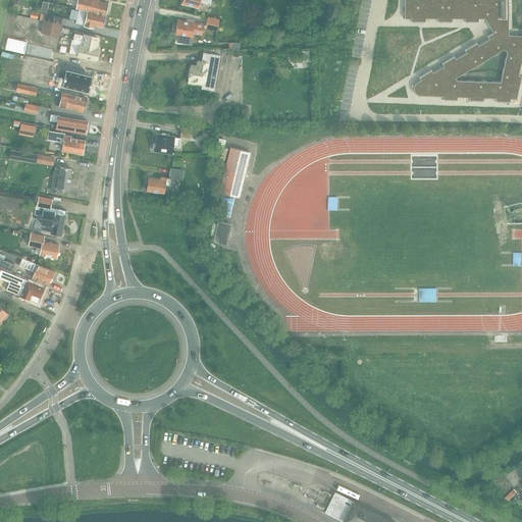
[(76,0),(75,8),(80,9),(87,10),(105,14),(107,3),(98,1),(98,0),(76,0)]
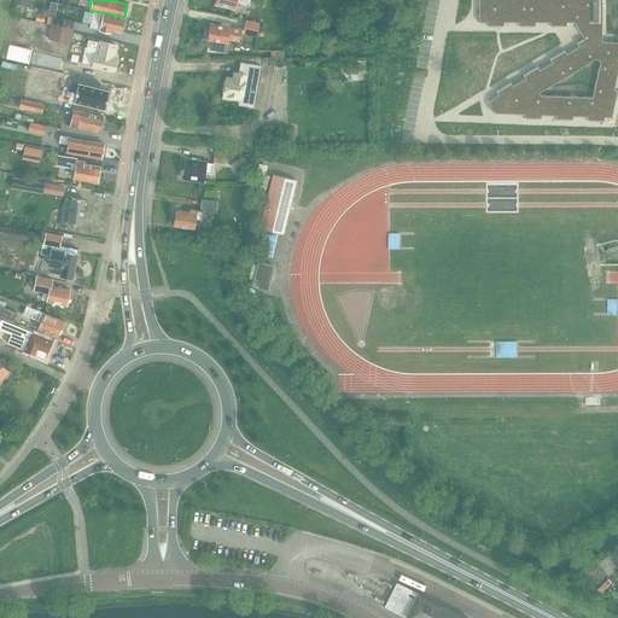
[(617,0),(477,0),(478,3),(478,7),(478,22),(487,22),(487,25),(503,25),(503,22),(518,22),(518,25),(535,25),(535,22),(549,22),(549,25),(566,25),(566,22),(573,22),(583,39),(576,42),(578,46),(566,53),(564,50),(549,59),(552,62),(538,69),(537,66),(523,75),(524,79),(512,86),(509,82),(495,92),(497,94),(494,97),(491,98),(490,100),(489,101),(489,103),(489,104),(489,105),(489,106),(489,108),(490,108),(490,109),(491,110),(491,111),(493,111),(494,112),(495,112),(496,112),(500,114),(524,114),(524,117),(541,118),(541,115),(555,115),(555,118),(572,120),(572,116),(587,116),(587,120),(604,121),(604,117),(611,117),(614,103),(616,99),(617,89),(613,89),(614,82),(617,75),(617,0)]
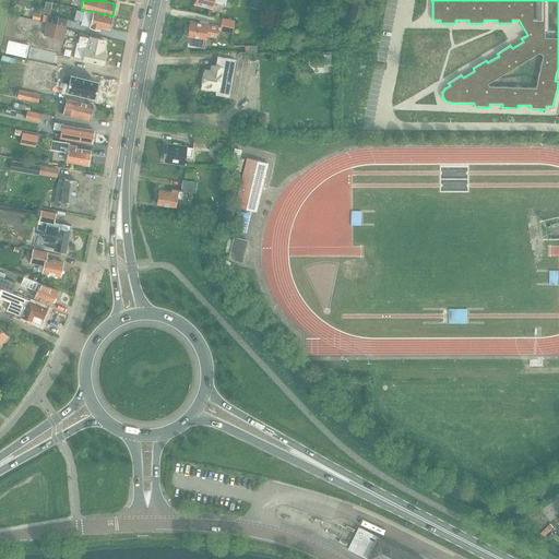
[(83,22),(82,26),(99,31),(100,26),(109,28),(113,15),(93,11),(91,23),(83,22)]
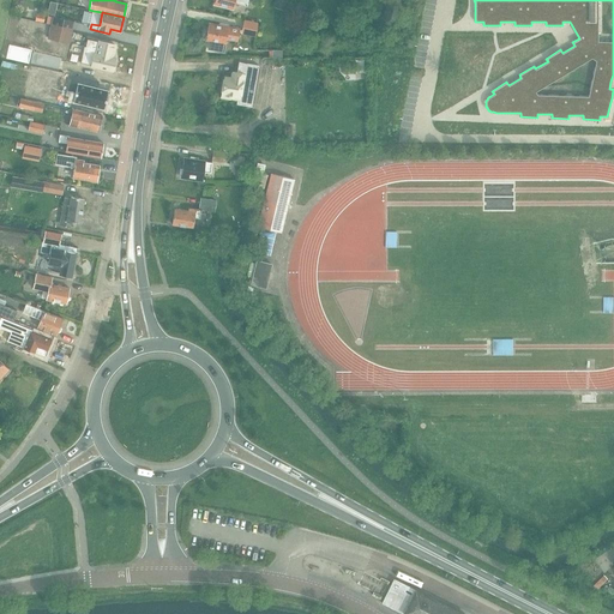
[(47,38),(70,43),(74,22),(52,16),(47,38)]
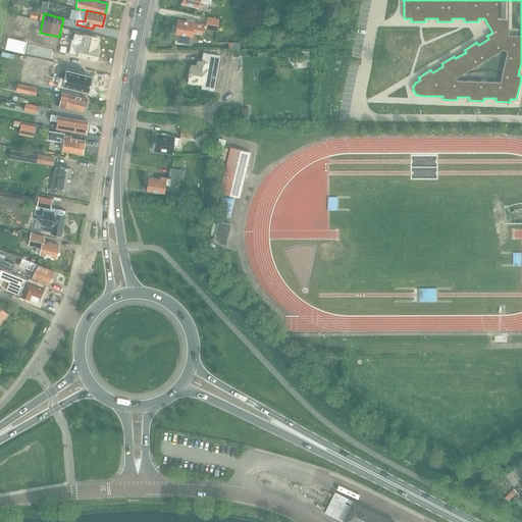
[(217,29),(219,19),(207,16),(205,25),(217,29)]
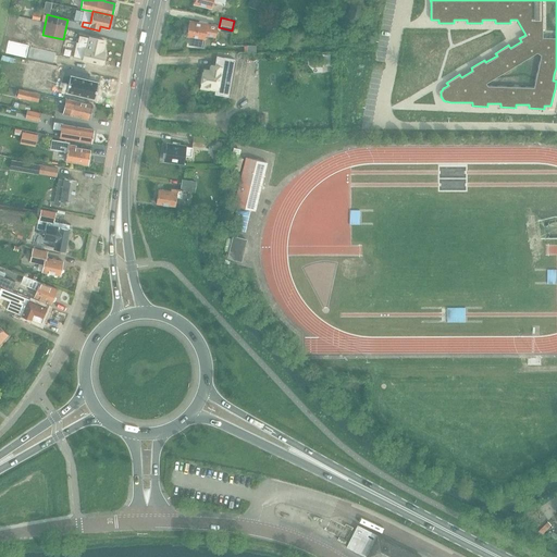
[(185,26),(184,31),(186,32),(185,36),(189,36),(187,45),(203,48),(205,39),(206,35),(214,37),(217,27),(206,25),(206,23),(197,22),(197,24),(188,22),(187,26),(185,26)]
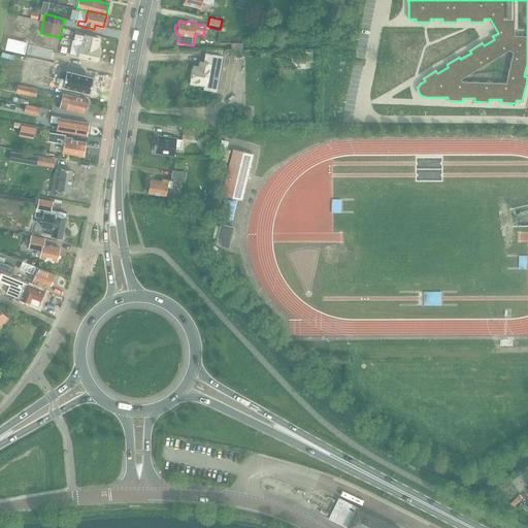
[(74,33),(70,54),(78,56),(97,60),(99,50),(96,50),(98,38),(85,35),(74,33)]
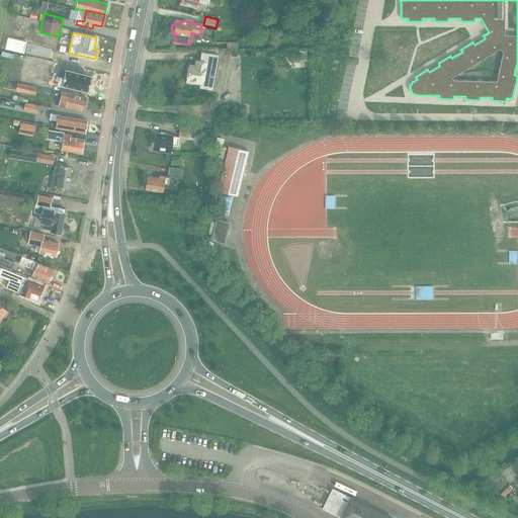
[(22,77),(30,78),(34,50),(27,49),(22,77)]
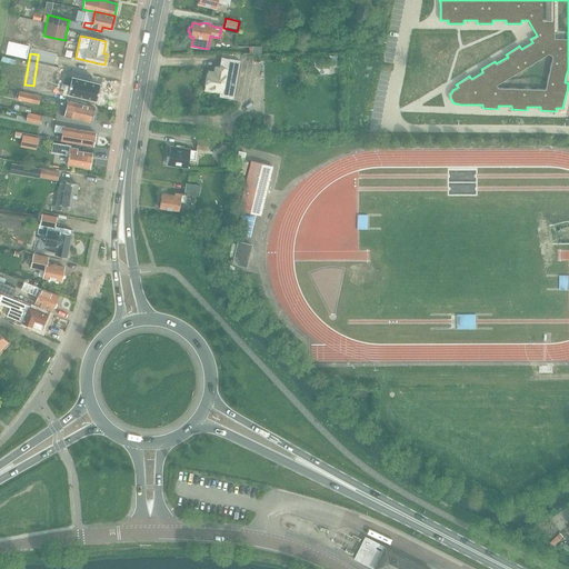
[(208,71),(205,87),(213,88),(213,90),(221,91),(221,95),(231,97),(238,60),(221,58),(219,68),(216,67),(215,72),(208,71)]
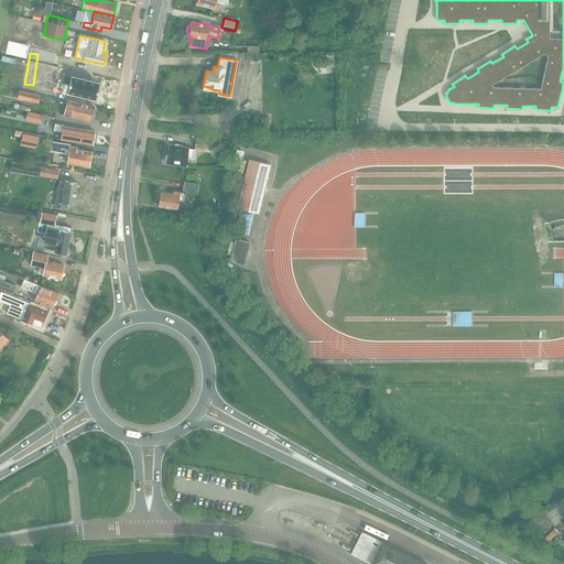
[(66,68),(63,83),(68,84),(66,93),(95,100),(99,84),(88,80),(88,79),(86,78),(87,74),(66,68)]
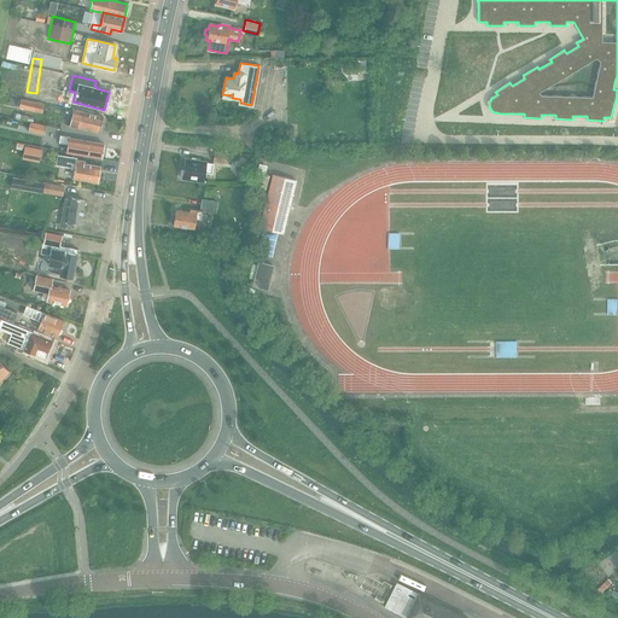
[(45,104),(24,99),(24,100),(21,99),(19,106),(42,112),(45,104)]
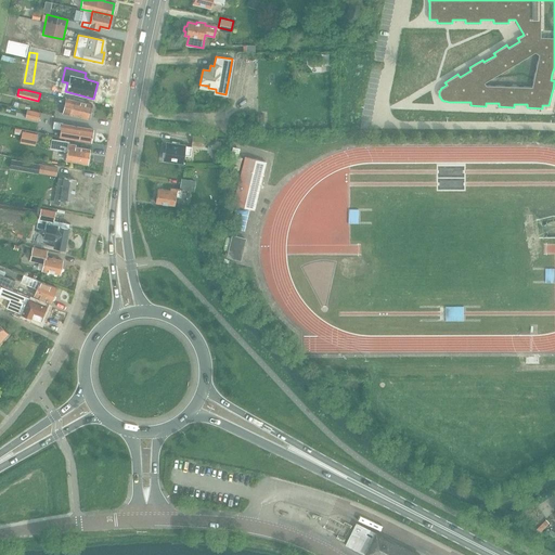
[(92,105),(90,104),(74,100),(73,102),(65,100),(62,113),(89,119),(92,105)]
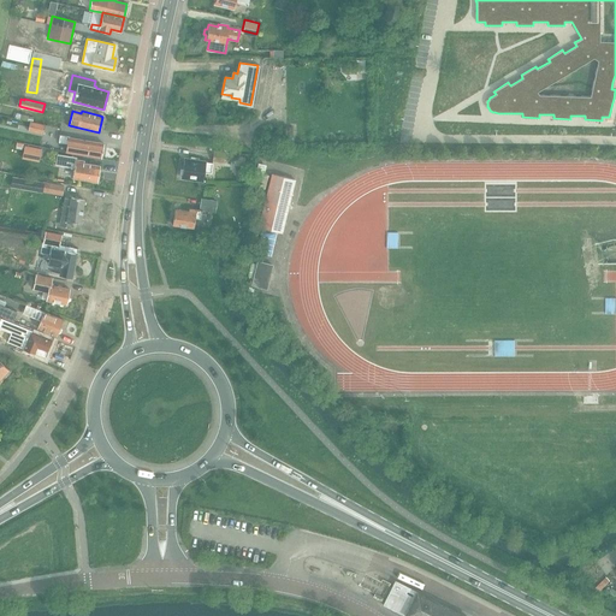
[(45,124),(33,122),(30,120),(28,130),(43,132),(45,124)]
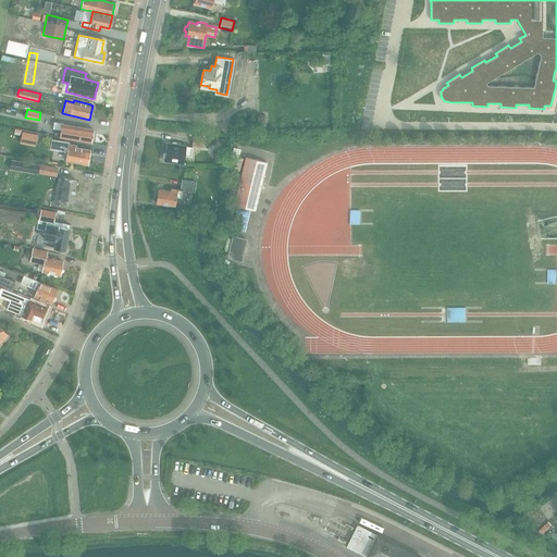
[(63,124),(54,122),(53,128),(61,130),(60,137),(91,143),(94,131),(63,125),(63,124)]
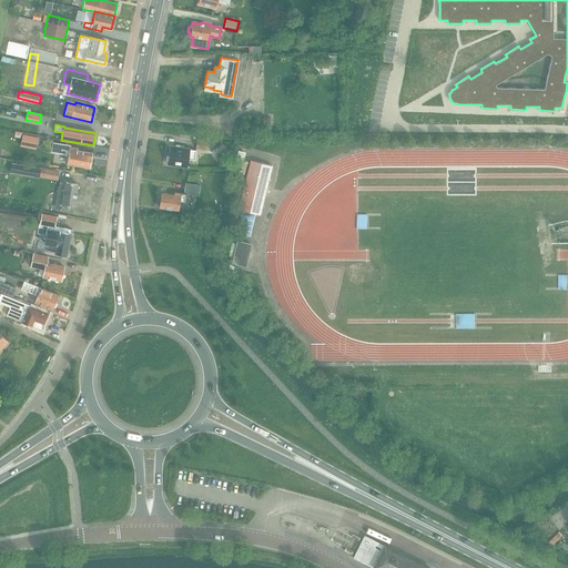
[(28,143),(36,144),(38,139),(22,135),(21,139),(28,140),(28,143)]
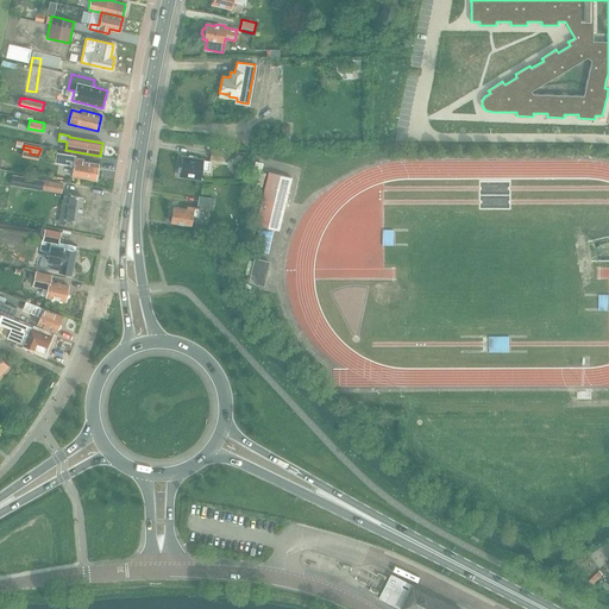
[(208,158),(227,162),(228,152),(209,150),(208,158)]
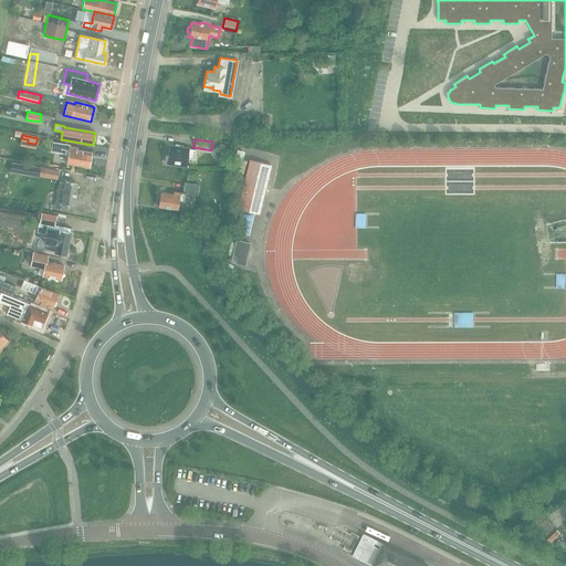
[(52,142),(51,152),(67,155),(66,164),(90,167),(92,153),(76,150),(76,148),(70,147),(70,145),(52,142)]
